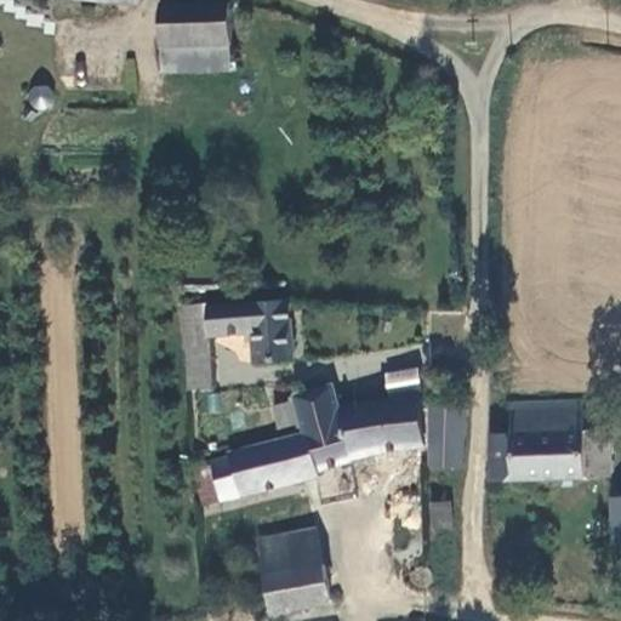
[(163,45),(227,44),(231,44),(229,0),(214,0),(158,1),(159,45),(163,45)]
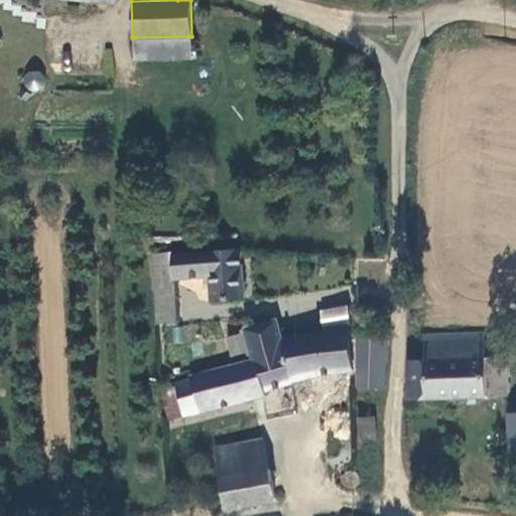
[(136,55),(144,55),(189,54),(188,36),(135,37),(136,55)]
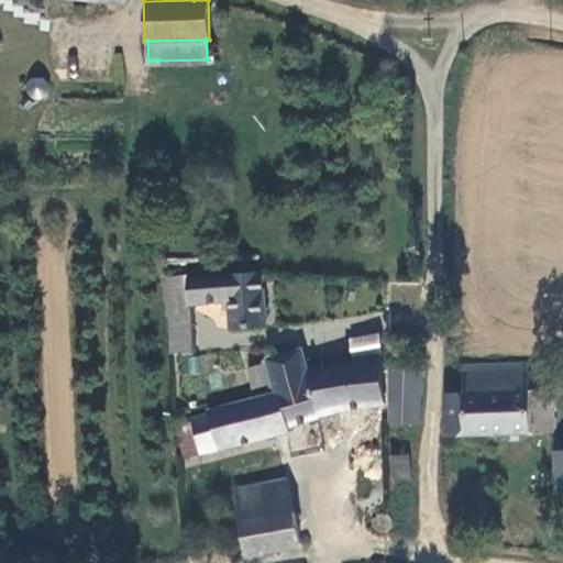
[(36,100),(44,97),(45,85),(40,79),(31,80),(28,84),(24,94),(26,99),(36,100)]
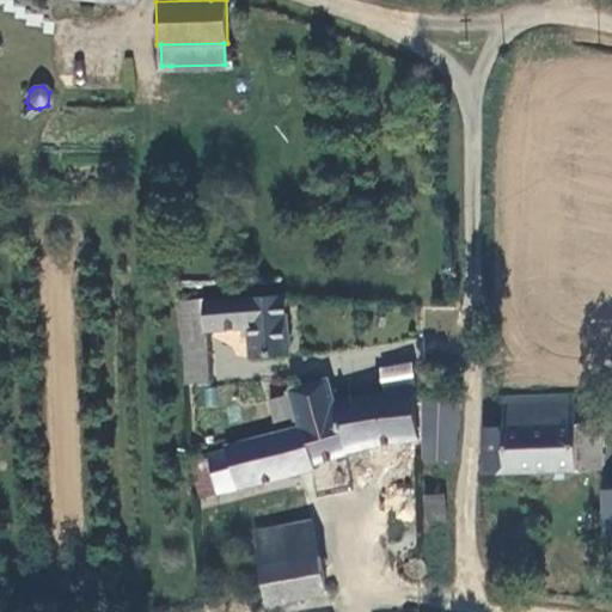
[(286,354),(281,294),(202,298),(204,330),(248,326),(249,357),(286,354)]
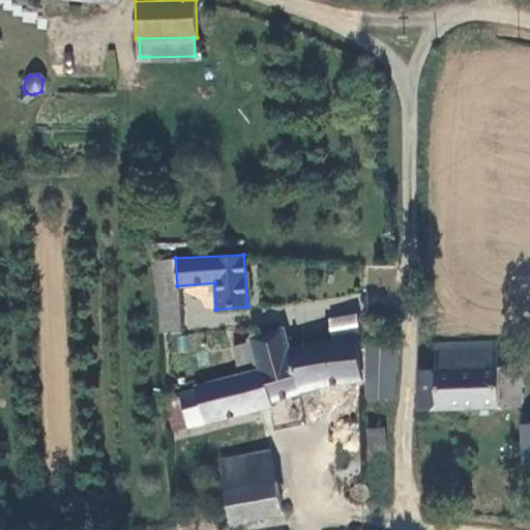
[(180,329),(177,286),(175,258),(152,259),(157,330),(180,329)]
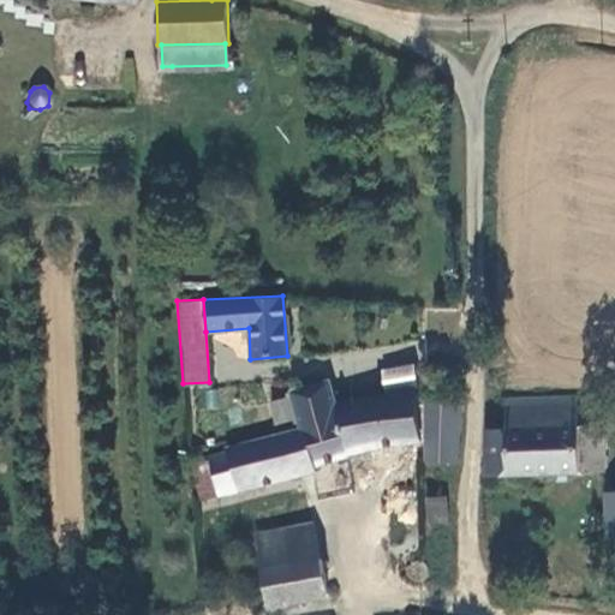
[(334,406),(328,381),(291,389),(299,429),(224,447),(225,452),(206,457),(207,461),(214,495),(314,471),(311,463),(419,437),(415,390),(383,394),(334,406)]
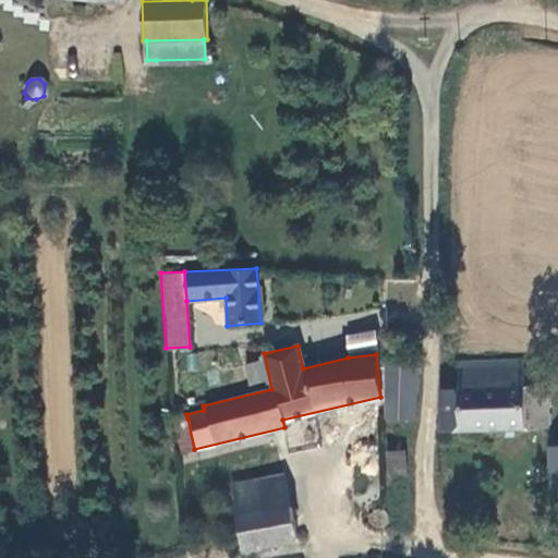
[(509,386),(546,386),(546,358),(509,359),(509,386)]
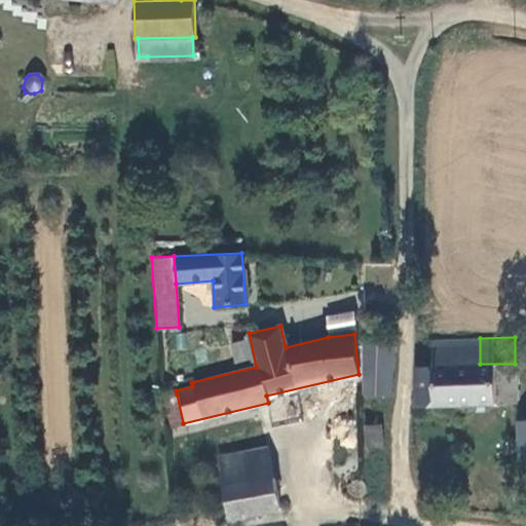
[(480,338),(451,338),(451,365),(456,365),(480,364),(480,338)]
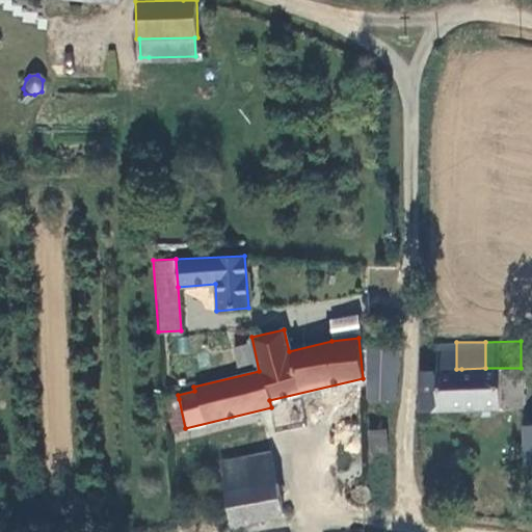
[(368,397),(393,398),(396,349),(368,348),(368,397)]
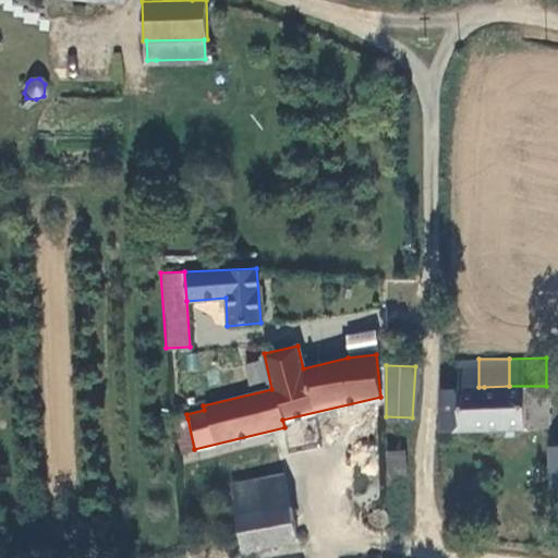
[(486,429),(547,427),(546,386),(509,386),(484,387),(486,429)]
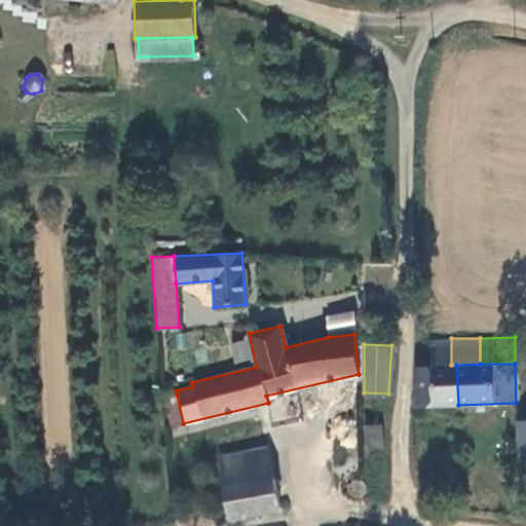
[(414,407),(458,405),(456,365),(451,365),(413,367),(414,407)]
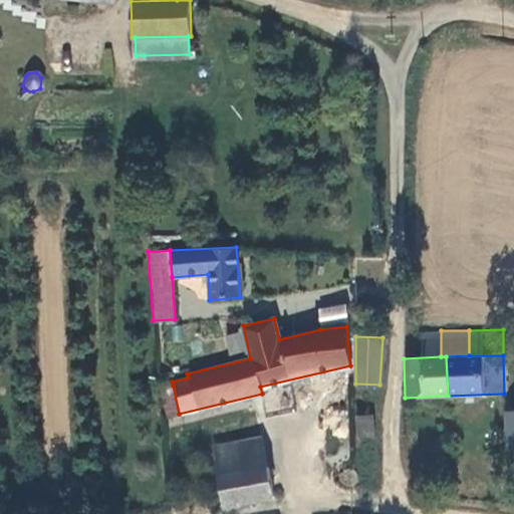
[(166,417),(179,414),(173,386),(160,389),(166,417)]
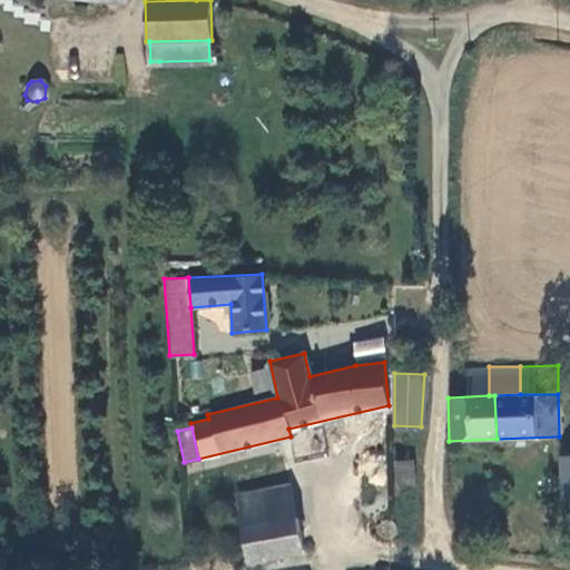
[(410,459),(395,459),(395,482),(411,482),(410,459)]
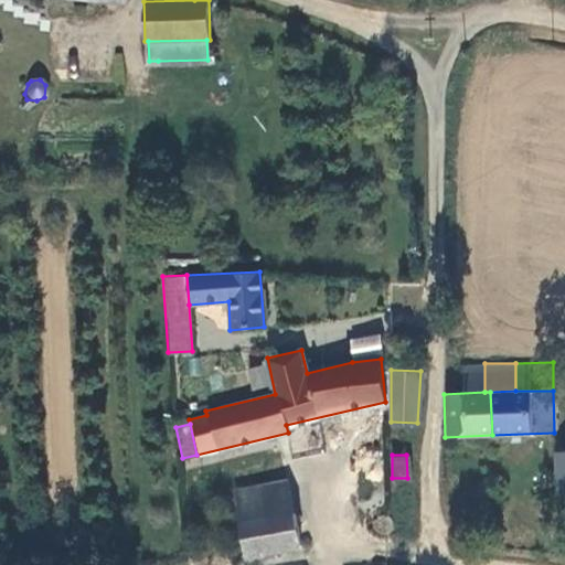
[(234,491),(241,523),(292,513),(286,481),(234,491)]
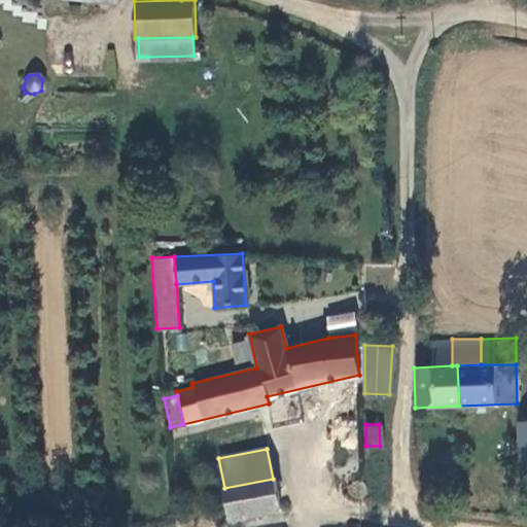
[(273,479),(224,488),(230,518),(278,508),(273,479)]
